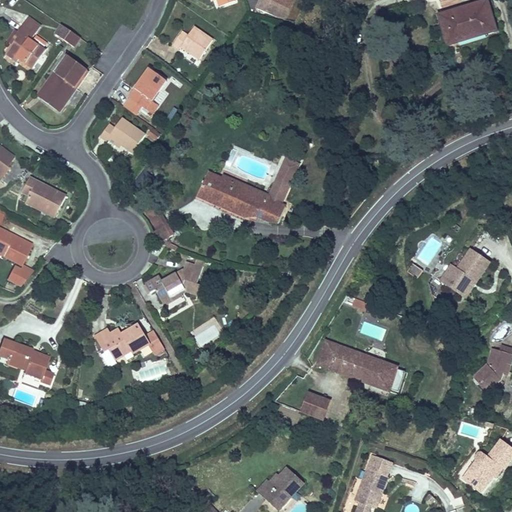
[(292,6),(279,0),(258,0),(255,8),(278,18),(286,19),(292,6)]
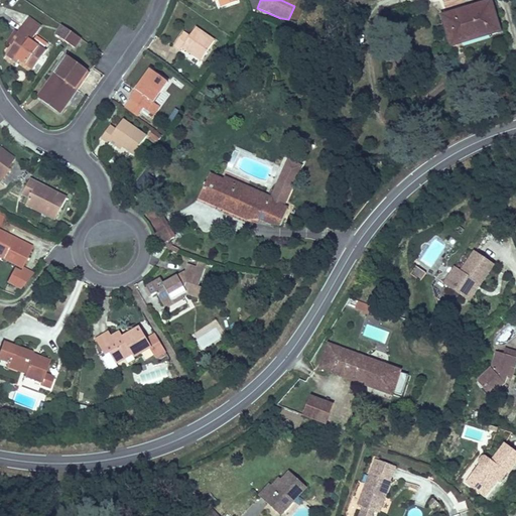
[(452,46),(464,43),(463,39),(488,31),(489,35),(501,31),(492,1),(442,16),(452,46)]
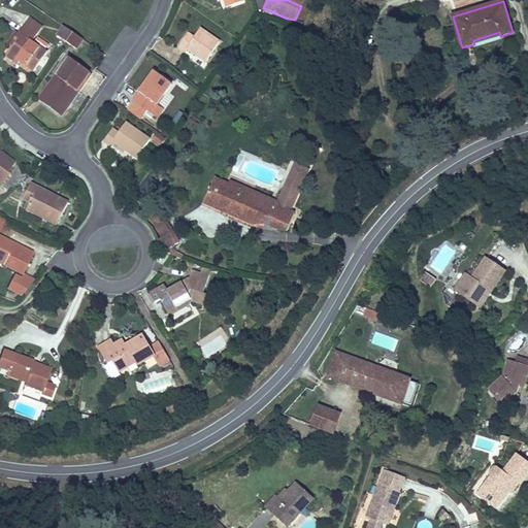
[(9,53),(10,54),(20,60),(34,70),(47,53),(32,41),(42,27),(30,18),(19,33),(15,31),(8,42),(13,46),(9,53)]
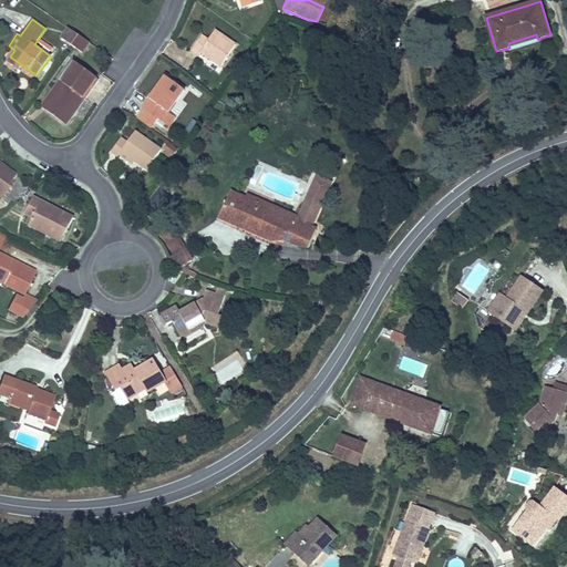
[(80,34),(69,28),(62,38),(72,44),(80,34)]
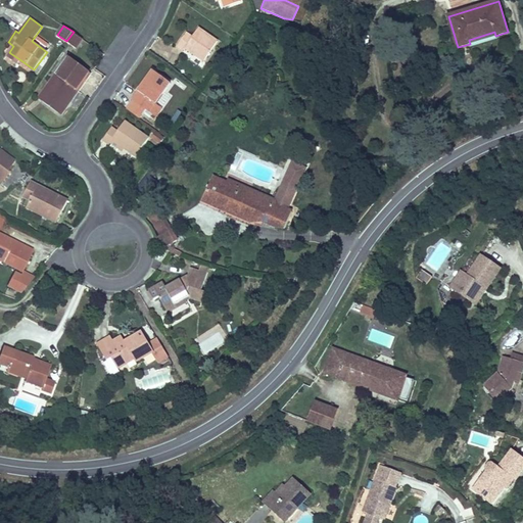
[(204,61),(218,41),(198,28),(192,37),(186,33),(177,46),(184,50),(185,48),(204,61)]
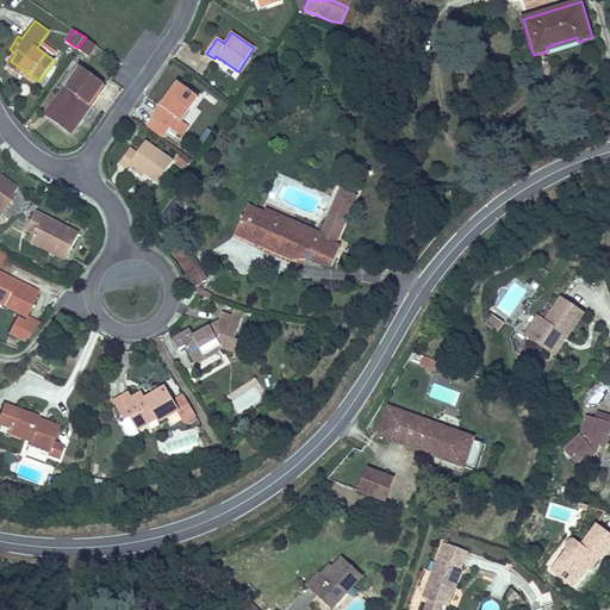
[(97,45),(86,37),(78,48),(89,56),(97,45)]
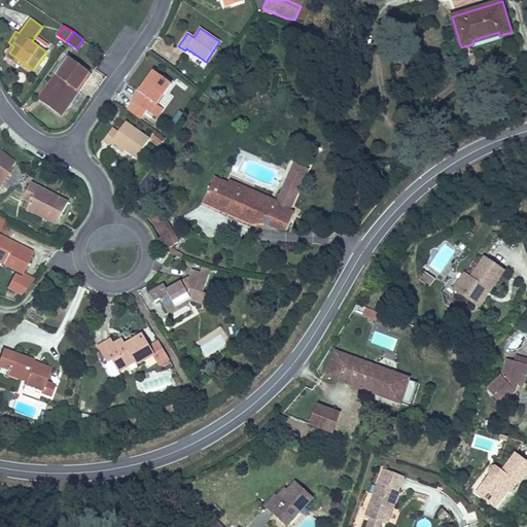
[(473,44),(499,36),(498,32),(472,40),(473,44)]
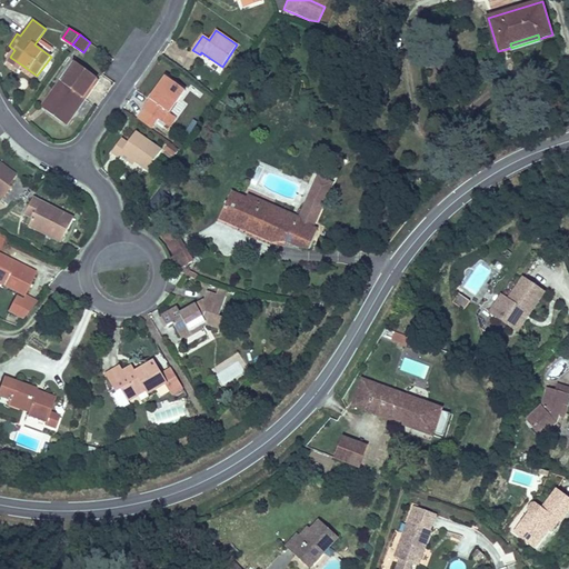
[(18,68),(21,65),(11,58),(8,61),(18,68)]
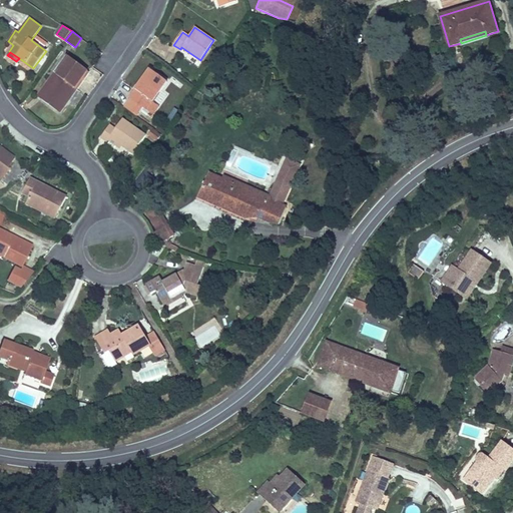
[(37,96),(40,98),(70,58),(66,55),(54,72),(37,96)]
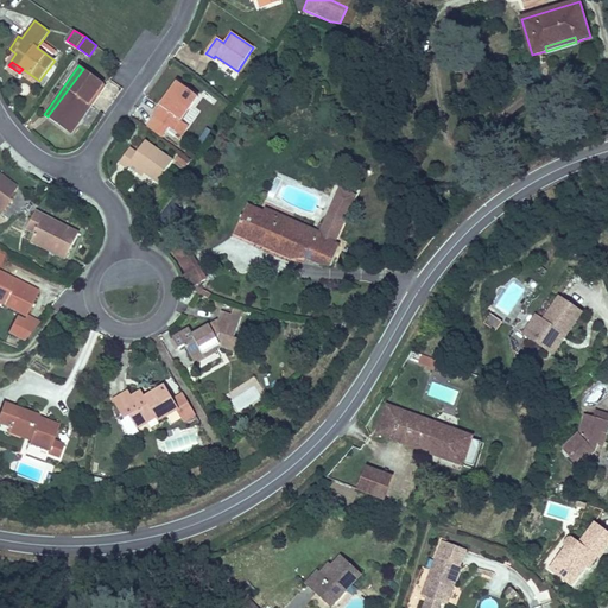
[(89,103),(103,83),(83,69),(48,116),(69,132),(89,103)]
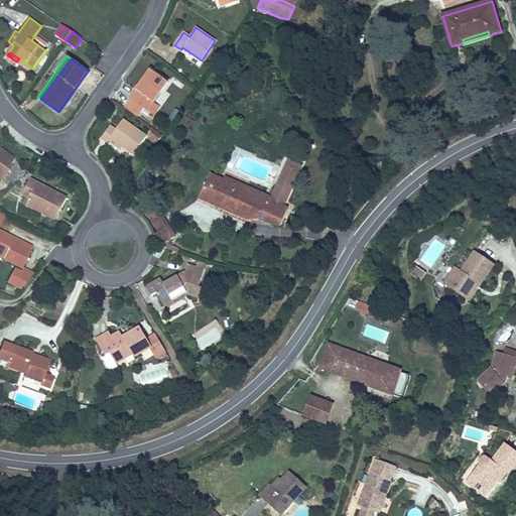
[(154,103),(169,82),(150,69),(129,98),(131,99),(124,108),(138,117),(144,108),(150,113),(156,105),(154,103)]
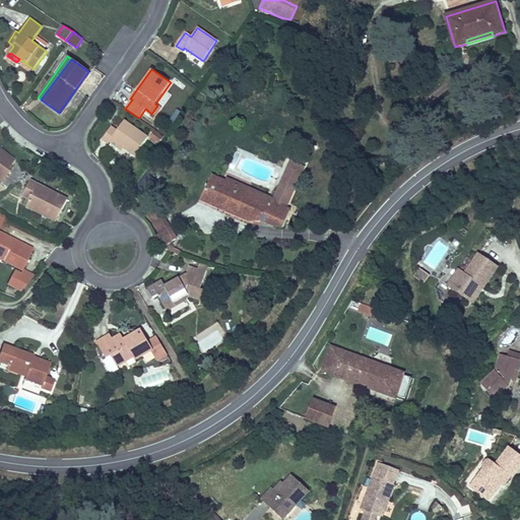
[(90,73),(88,71),(76,88),(59,113),(61,115),(90,73)]
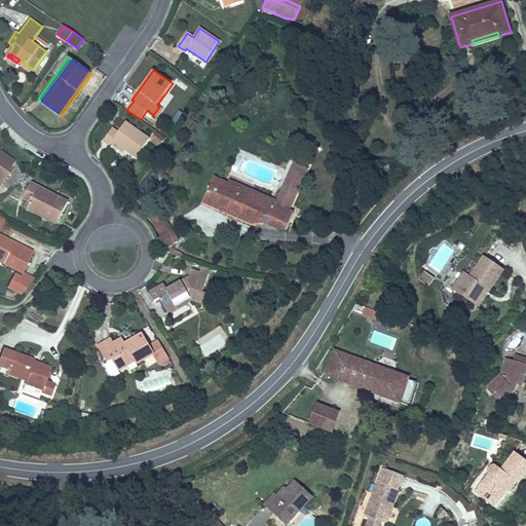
[(116,152),(118,149),(120,146),(125,149),(137,157),(150,139),(125,122),(118,133),(112,128),(104,141),(110,145),(113,141),(115,142),(110,148),(116,152)]
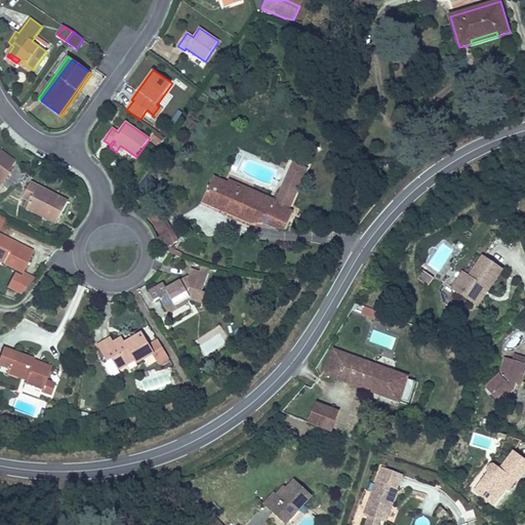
[(152,138),(160,145),(165,138),(156,132),(152,138)]
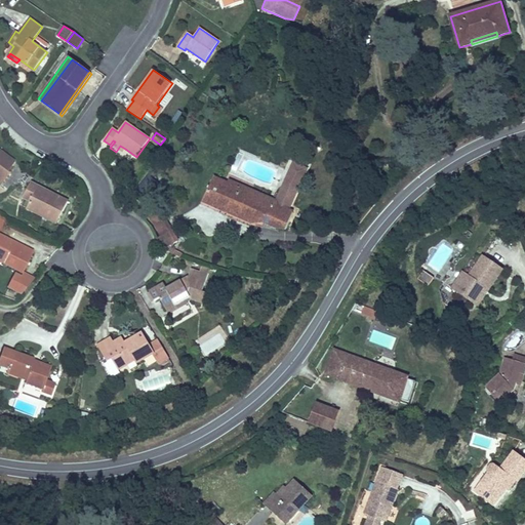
[(14,162),(0,151),(0,156),(12,165),(14,162)]
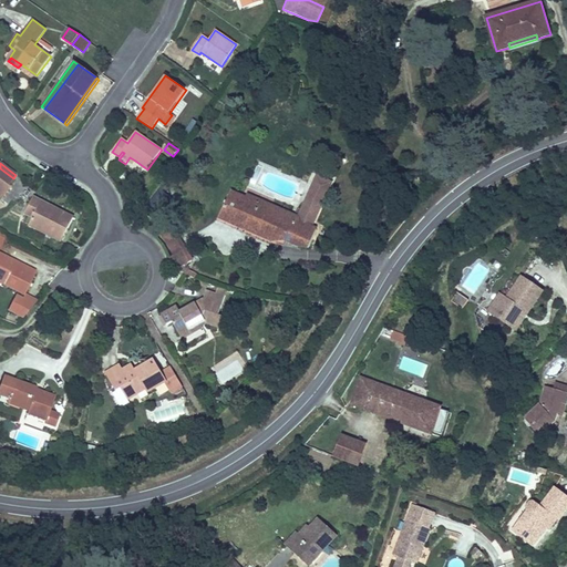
[(0,168),(0,197),(2,199),(10,187),(8,186),(13,178),(0,168)]
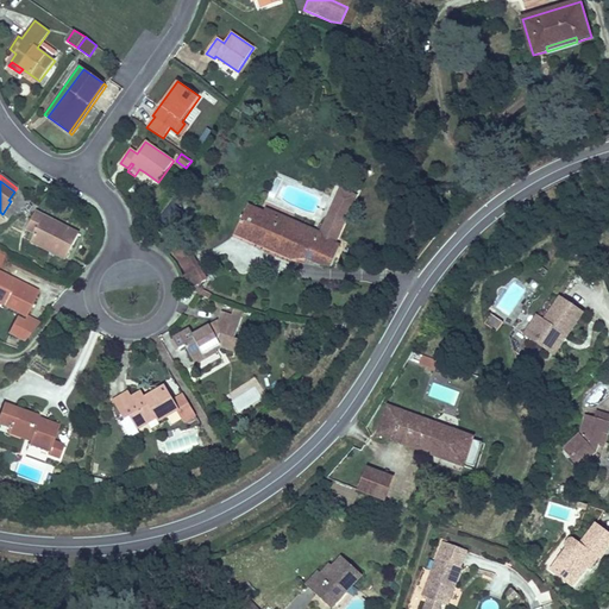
[(338,243),(358,195),(339,187),(320,231),(321,231),(320,236),(338,243)]
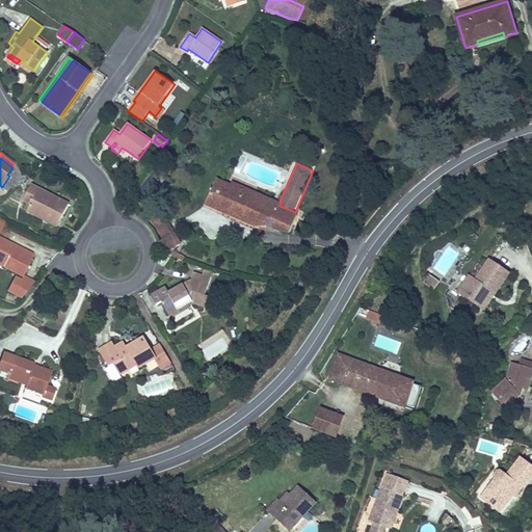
[(205,206),(255,228),(257,222),(266,225),(278,232),(289,234),(298,214),(295,212),(280,206),(281,202),(280,202),(233,181),(231,184),(217,178),(205,206)]
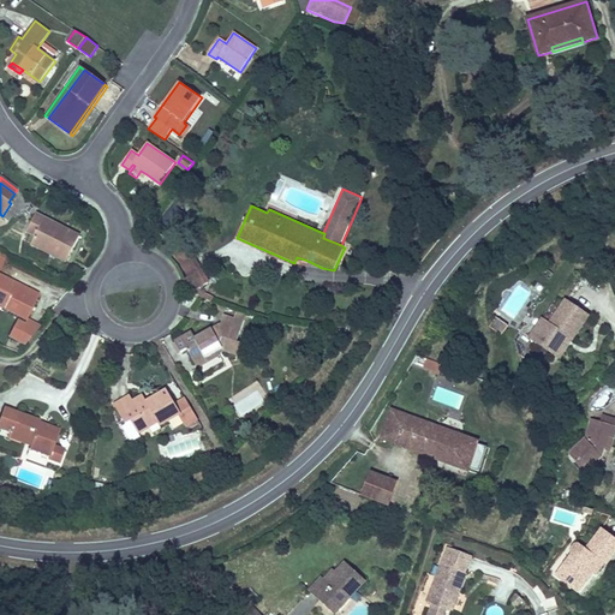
[(31,244),(46,251),(48,246),(70,257),(81,237),(36,214),(28,232),(36,236),(31,244)]
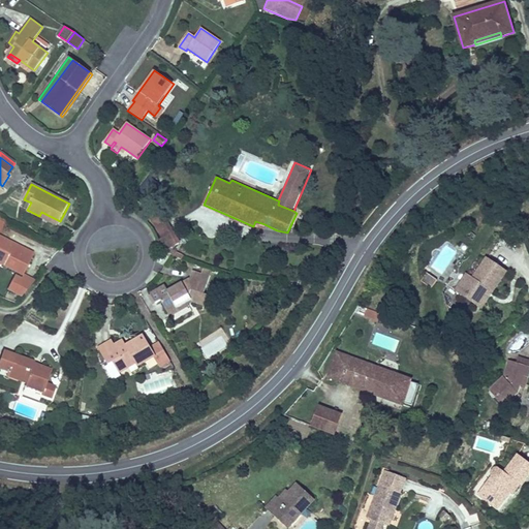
[(147,212),(157,228),(164,223),(154,207),(147,212)]
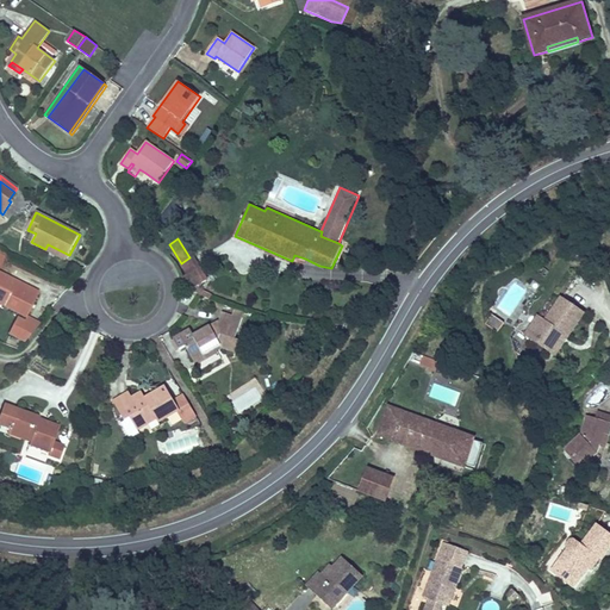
[(67,260),(69,255),(48,244),(45,249),(67,260)]
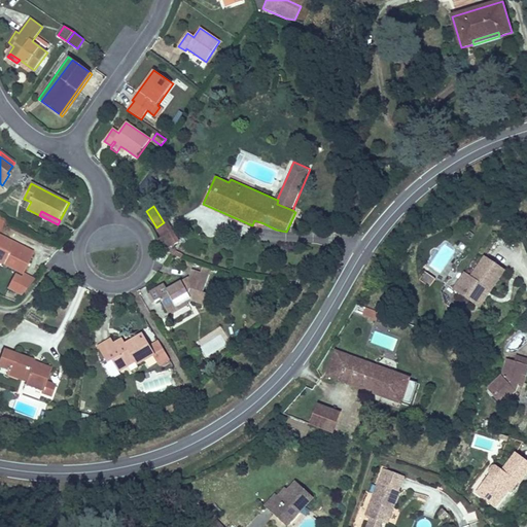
[(166,220),(164,222),(156,227),(162,236),(172,230),(166,220)]
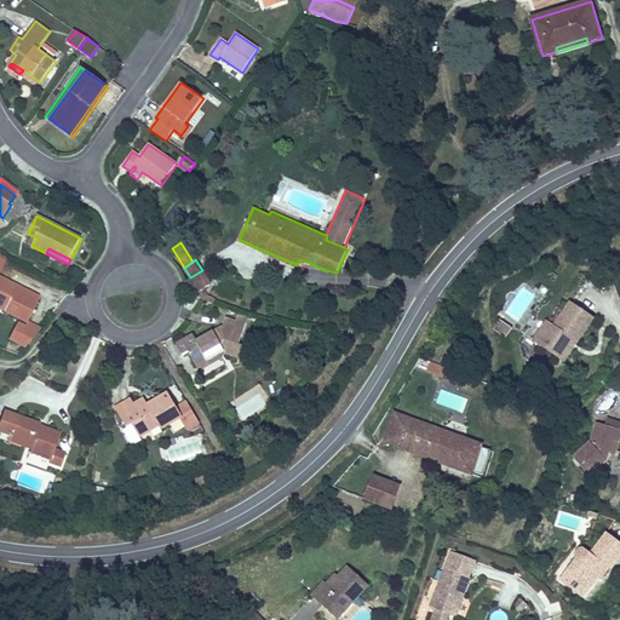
[(202,270),(190,277),(190,279),(184,282),(185,283),(185,286),(185,287),(187,291),(194,294),(200,292),(211,285),(202,270)]
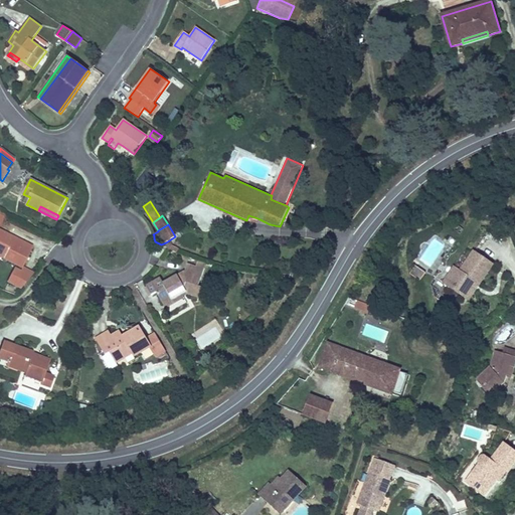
[(0,251),(5,255),(4,259),(22,268),(33,246),(0,229),(0,251)]
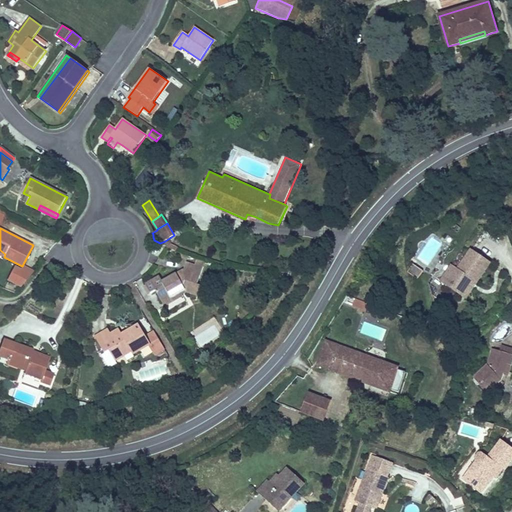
[(178,247),(165,241),(160,243),(166,246),(176,251),(178,247)]
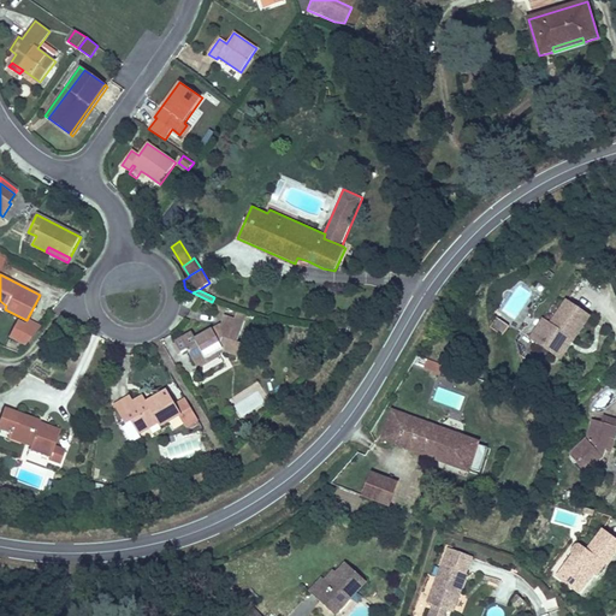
[(572,339),(575,343),(591,323),(568,306),(550,330),(537,347),(556,360),(572,339)]
